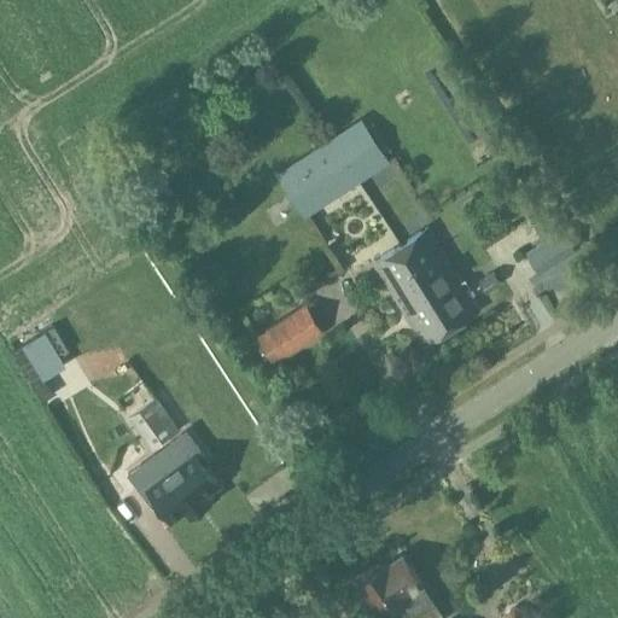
[(359,122),(331,140),(357,182),(386,164),(382,157),(391,150),(373,122),(362,128),(359,122)]
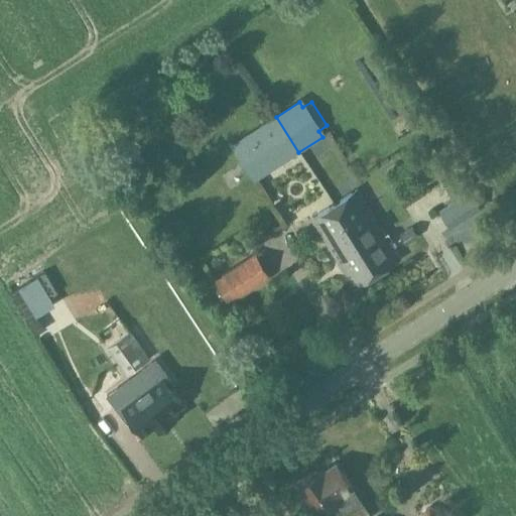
[(298,152),(276,117),(233,144),(256,180),(298,152)]
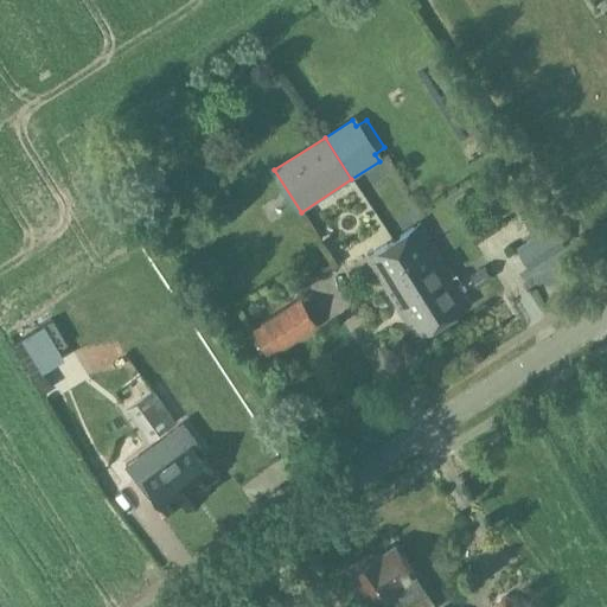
[(423,280),(448,320),(472,305),(421,224),(391,243),(416,285),(423,280)]
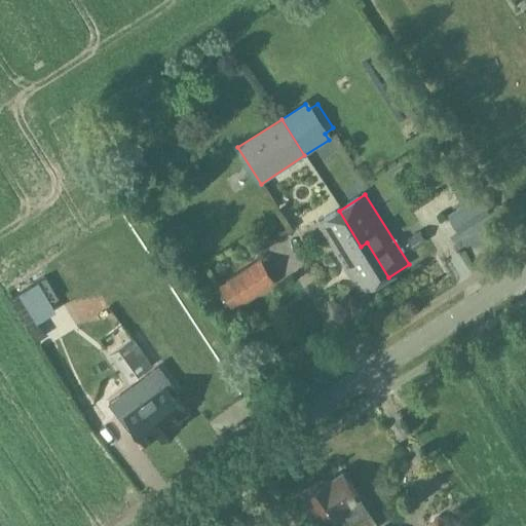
[(455,231),(483,212),(473,197),(445,217),(455,231)]
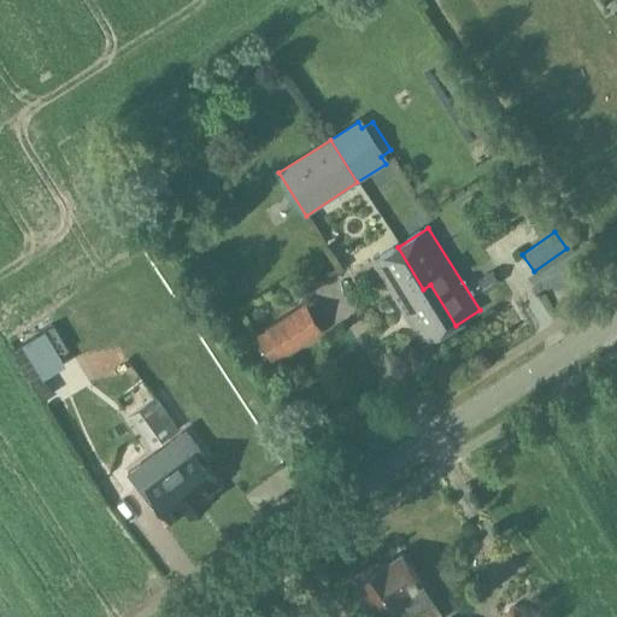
[(423,289),(398,247),(372,263),(424,345),(456,325),(430,285),(423,289)]
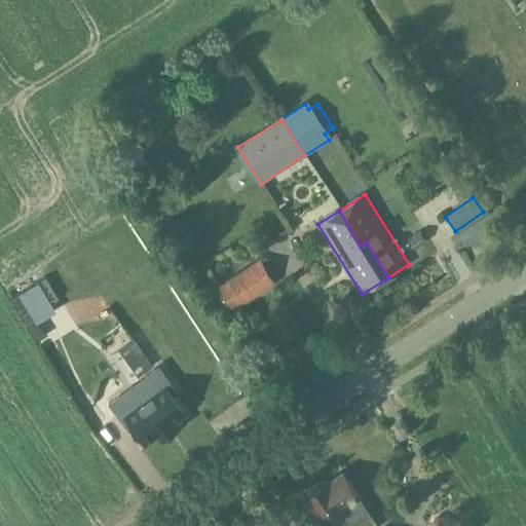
[(419,232),(408,239),(414,250),(425,241),(419,232)]
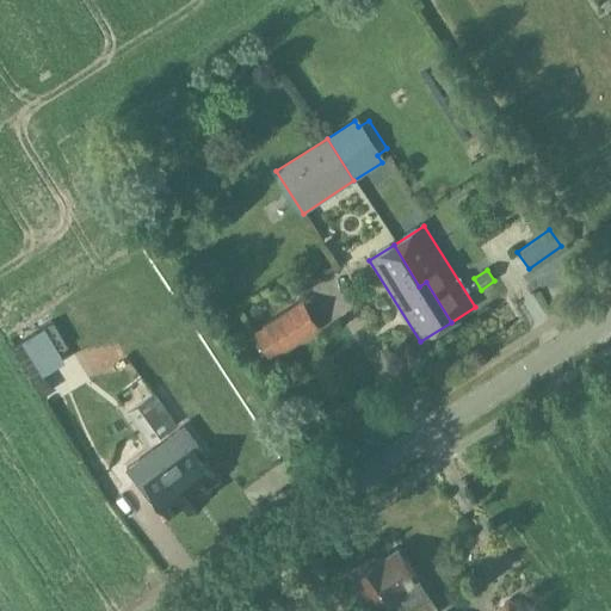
[(301,300),(253,331),(272,360),(321,329),(301,300)]
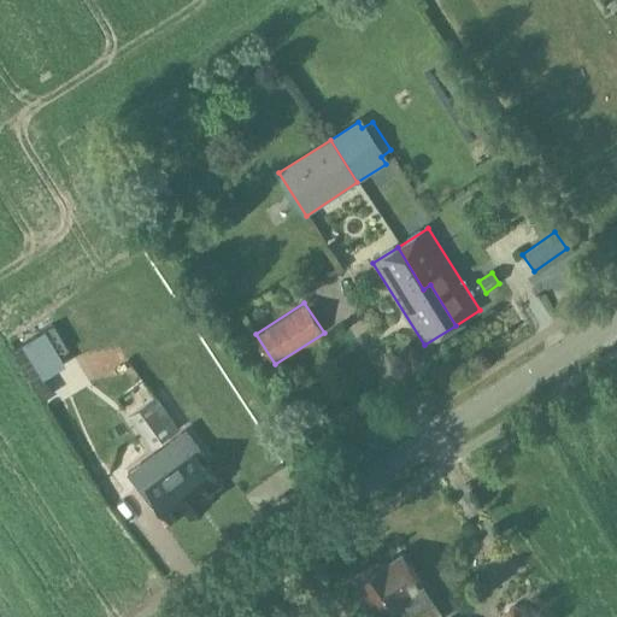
[(178,429),(156,398),(129,417),(152,448),(178,429)]
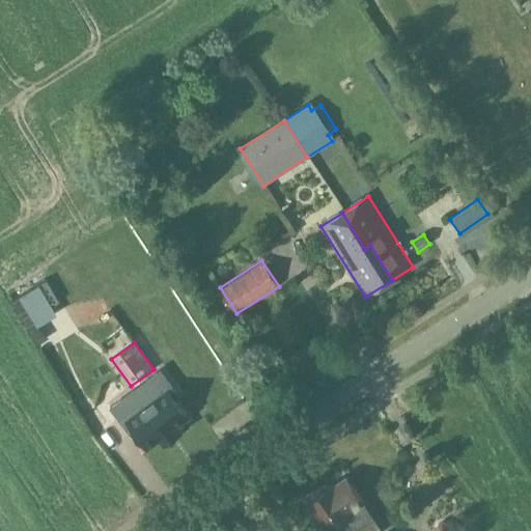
[(149,395),(118,419),(130,435),(135,431),(147,448),(160,439),(164,444),(180,431),(176,426),(189,417),(175,398),(179,395),(160,369),(141,384),(149,395)]
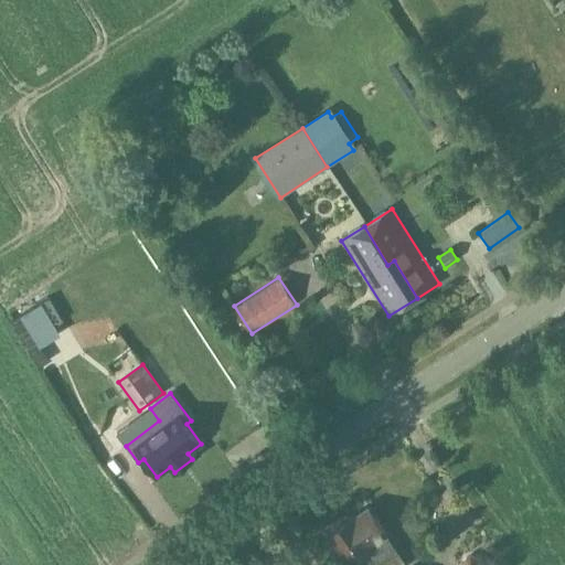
[(370,507),(353,519),(371,546),(368,548),(377,564),(409,564),(398,550),(394,553),(384,539),(390,534),(370,507)]
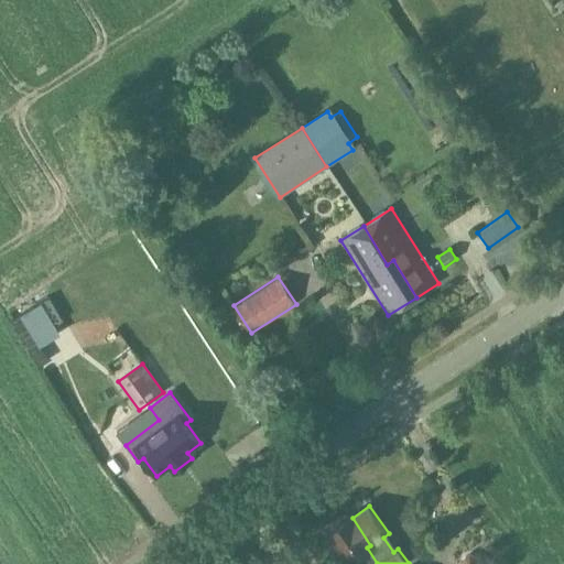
[(353,518),(351,517),(328,533),(349,563),(351,562),(354,563),(377,563),(367,548),(370,545),(353,518)]
